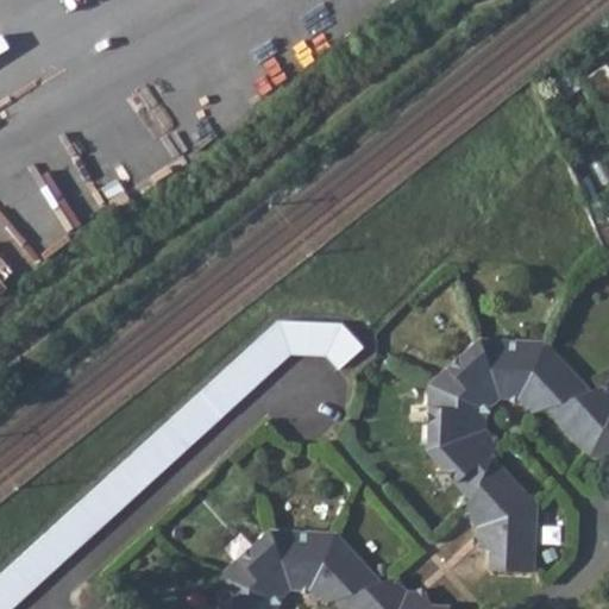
[(607,106),(608,104),(608,63),(589,76),(607,106)]
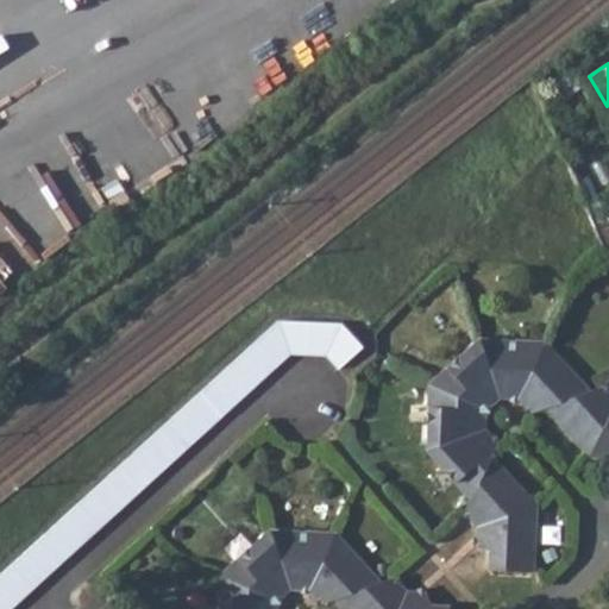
[(0,608),(13,608),(67,560),(92,538),(146,487),(290,353),(325,356),(338,370),(362,349),(340,324),(334,324),(282,320),(253,346),(165,427),(0,576),(0,608)]
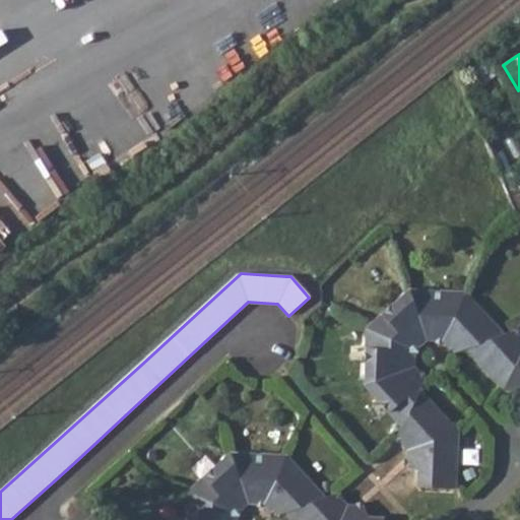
[(409,289),(367,328),(413,349),(425,338),(409,289)]
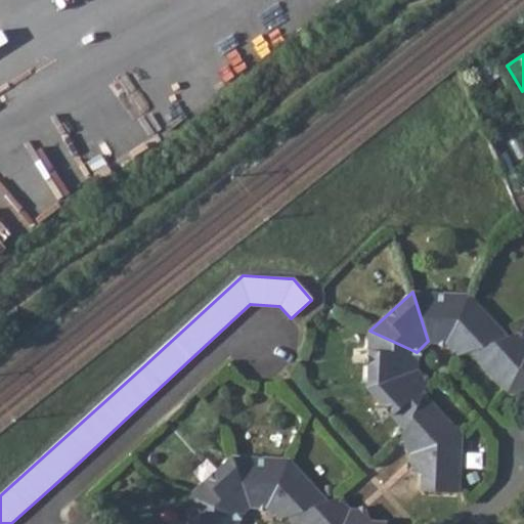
[(468,295),(412,292),(428,341),(445,343),(468,295)]
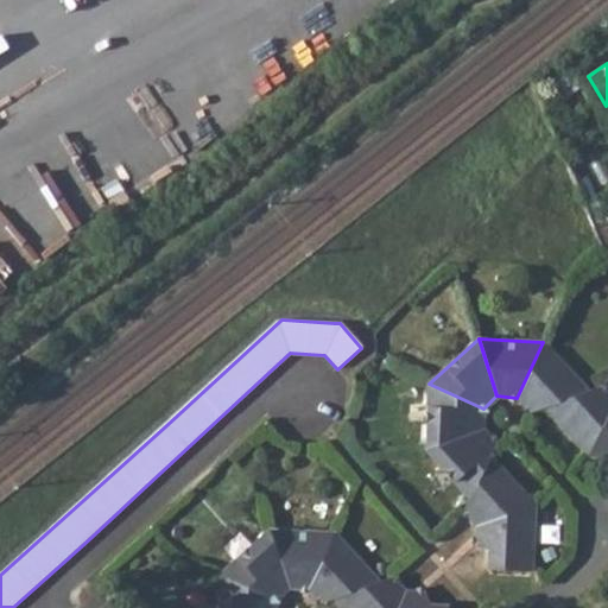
[(543,342),(517,398),(530,411),(544,405),(586,390),(543,342)]
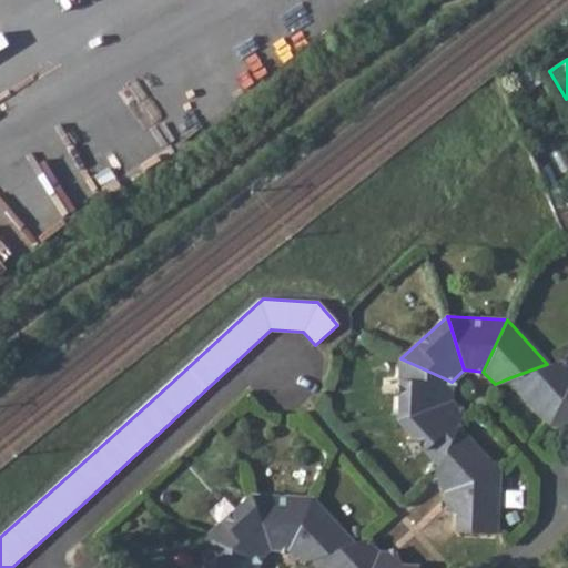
[(401,358),(397,418),(450,399),(452,382),(401,358)]
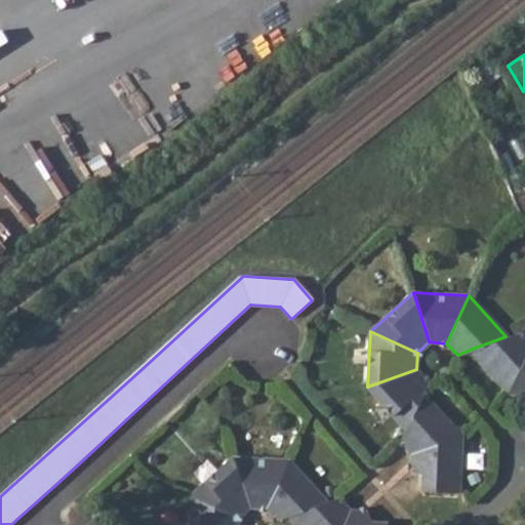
[(506,336),(470,350),(508,391),(524,352),(524,338),(518,333),(506,336)]
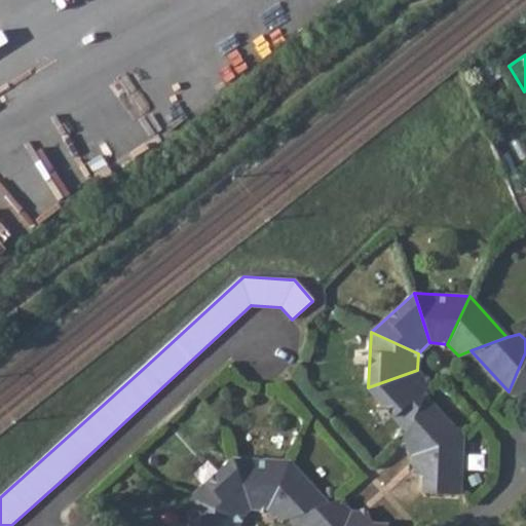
[(525,352),(509,391),(525,392),(525,352)]
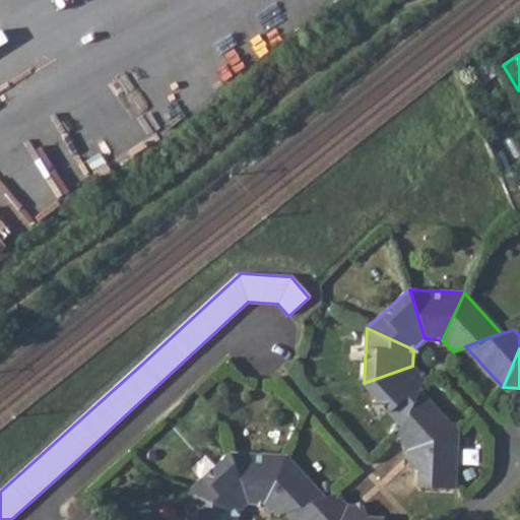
[(412,366),(364,383),(401,426),(417,388),(423,378),(412,366)]
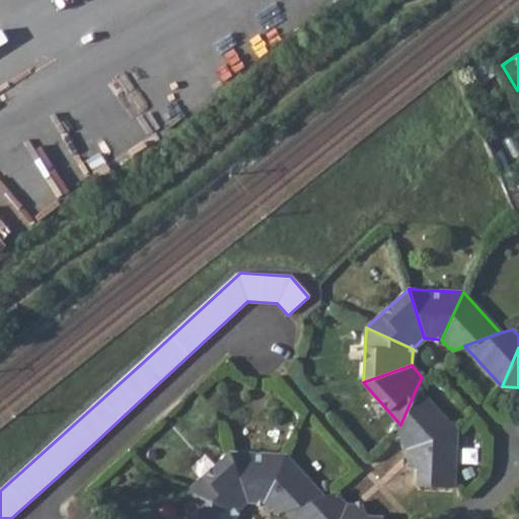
[(400,425),(395,435),(406,447),(454,430),(417,387),(400,425)]
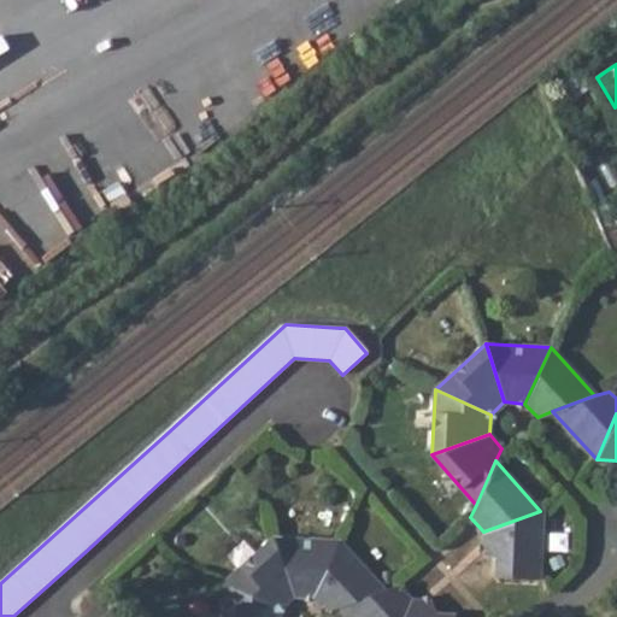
[(540,511),(483,532),(482,550),(495,556),(494,575),(538,577),(540,511)]
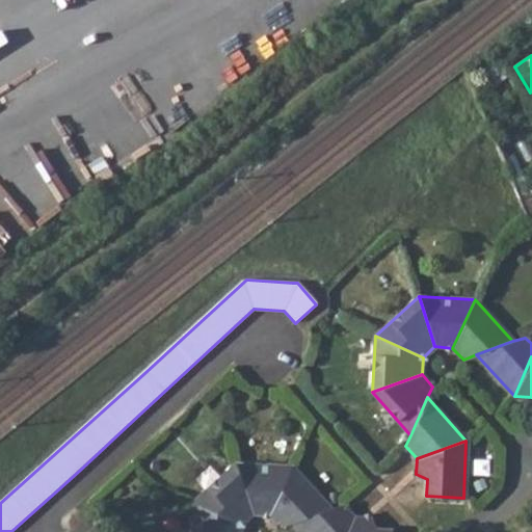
[(235,463),(191,503),(240,525),(254,514),(235,463)]
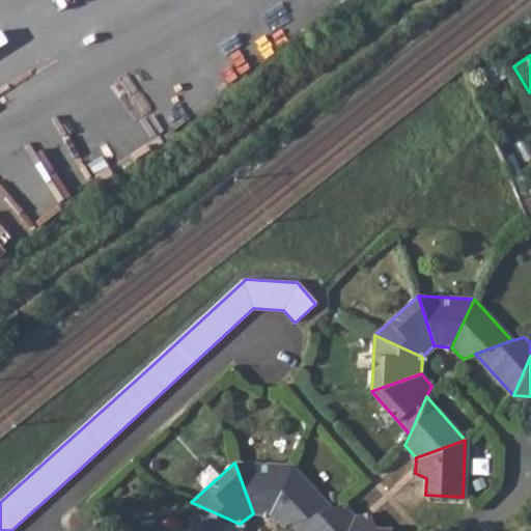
[(290,466),(234,463),(253,513),(269,513),(290,466)]
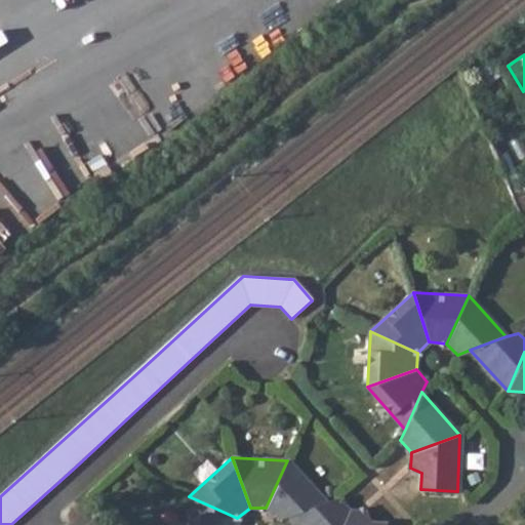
[(287,460),(266,508),(277,520),(289,515),(326,502),(287,460)]
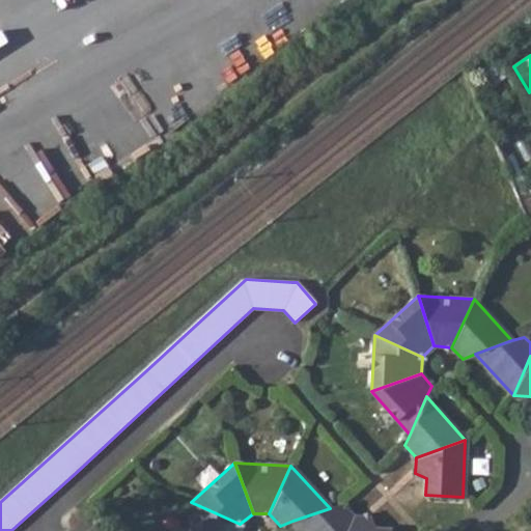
[(191,502),(189,530),(239,530),(240,524),(191,502)]
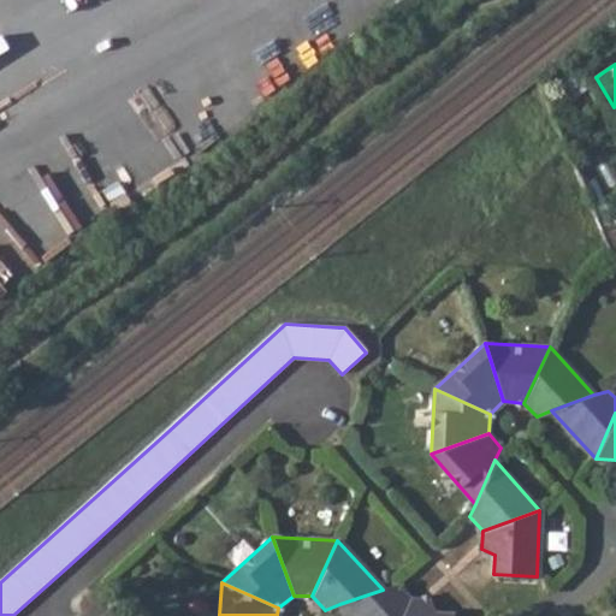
[(383,590),(339,604),(349,615),(401,615),(409,599),(396,585),(383,590)]
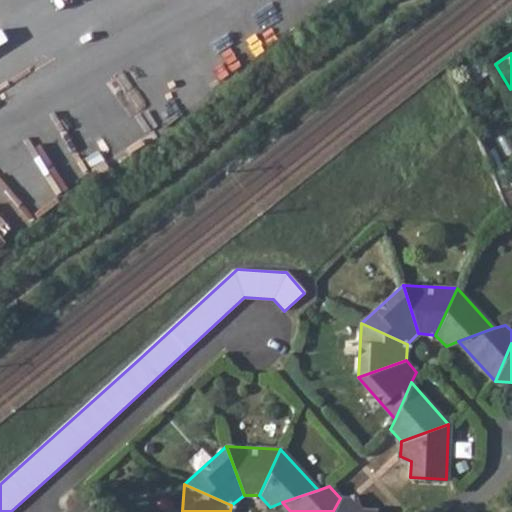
[(340,498),(333,511),(375,511),(375,510),(361,510),(357,498),(340,498)]
